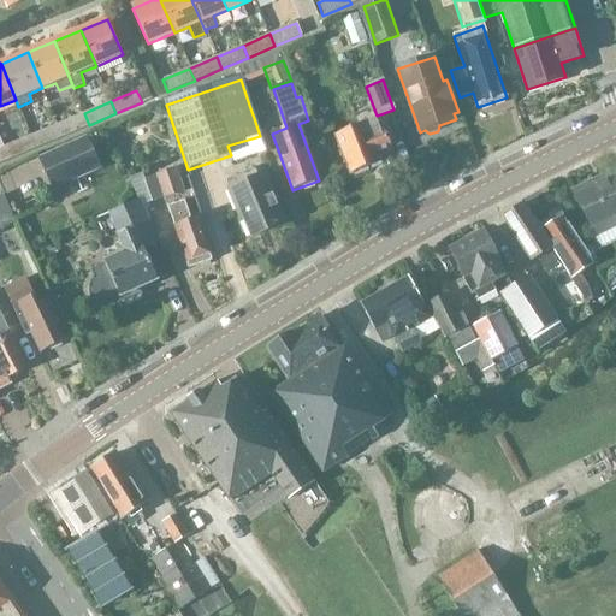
[(63,136),(89,125),(84,113),(58,124),(63,136)]
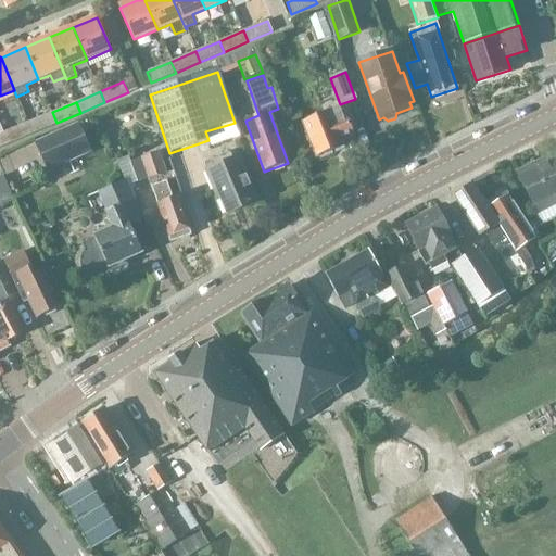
[(330,154),(329,151),(341,147),(339,141),(354,135),(345,115),(341,116),(338,108),(302,122),(315,156),(318,155),(319,158),(330,154)]
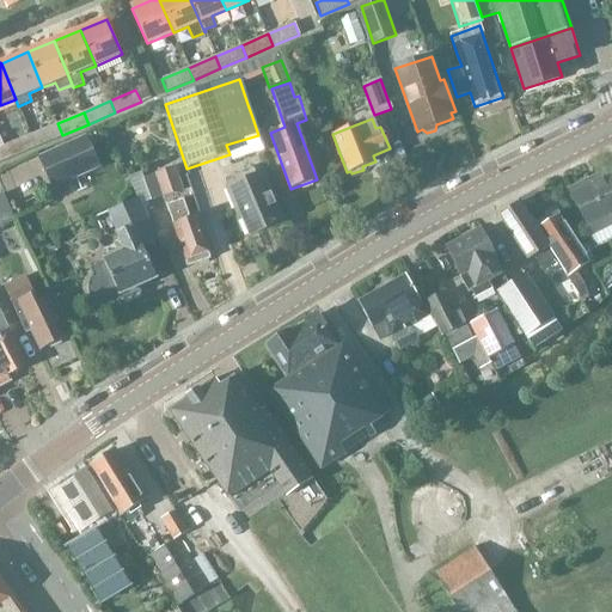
[(38,157),(53,189),(99,167),(85,135),(38,157)]
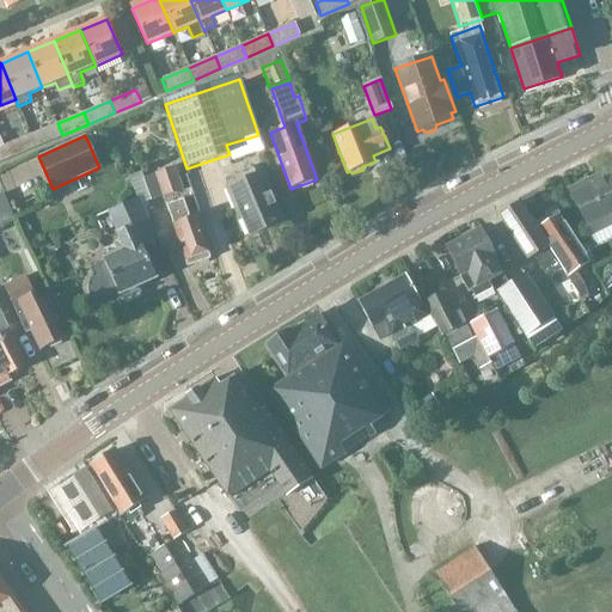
[(144,177),(141,172),(128,177),(140,203),(151,201),(182,190),(175,167),(144,177)]
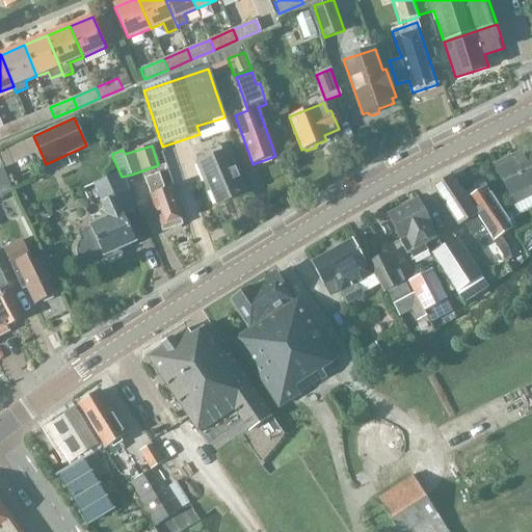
[(217,205),(245,192),(228,151),(197,163),(205,182),(208,181),(217,205)]
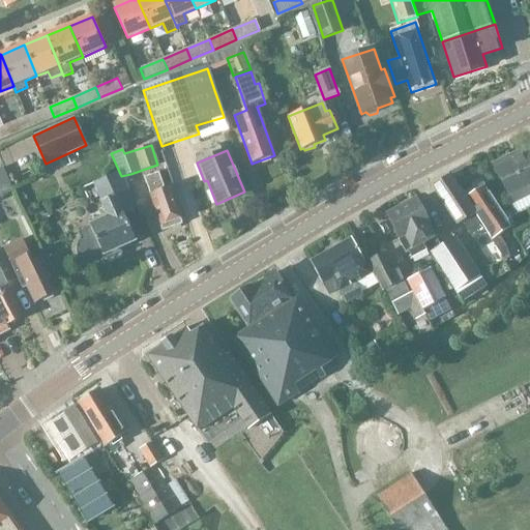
[(529,150),(495,168),(520,219),(529,214),(529,150)]
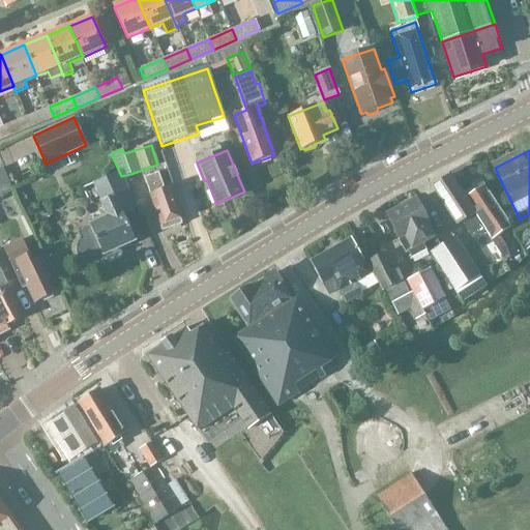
[(0,168),(0,194),(1,196),(12,190),(2,168),(0,168)]
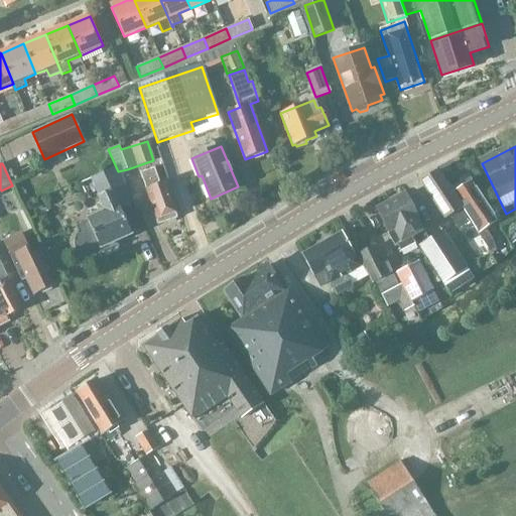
[(77,234),(74,241),(75,249),(80,256),(88,259),(95,258),(119,247),(117,242),(133,235),(132,233),(131,234),(120,209),(132,204),(116,167),(93,177),(93,178),(95,177),(103,195),(99,197),(105,212),(100,214),(99,212),(90,215),(91,218),(87,220),(88,221),(76,227),(79,233),(77,234)]
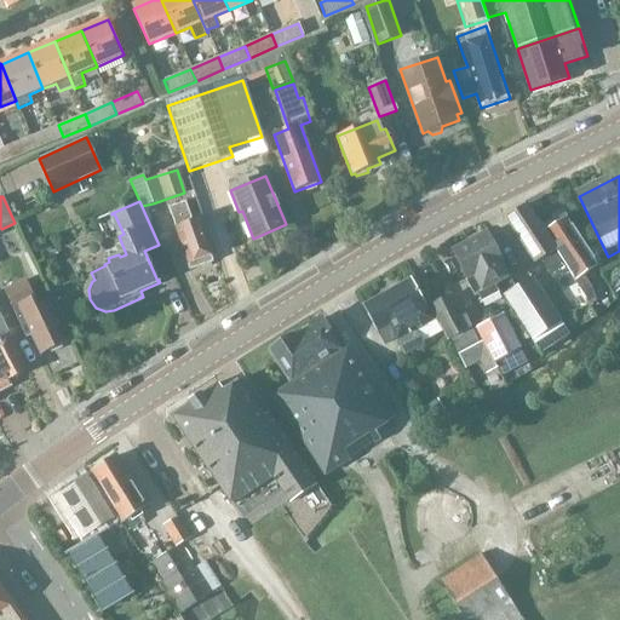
[(211,260),(208,256),(216,253),(202,217),(193,220),(187,201),(170,207),(188,263),(196,259),(197,264),(211,260)]
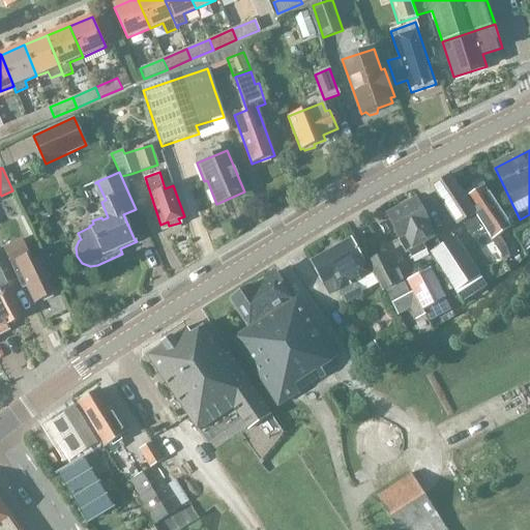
[(472,238),(484,231),(463,197),(449,176),(449,175),(431,186),(432,187),(433,187),(457,226),(462,223),(463,224),(472,238)]
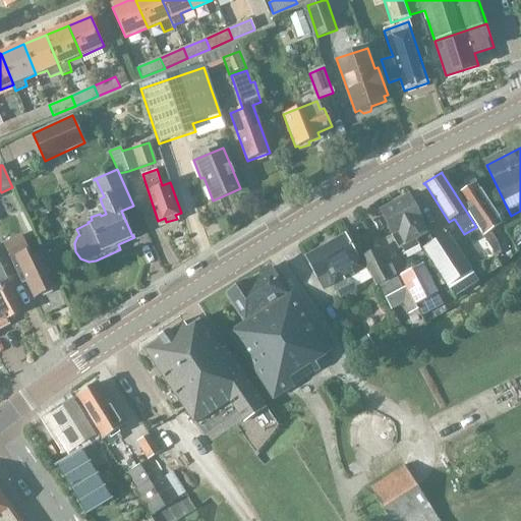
[(469,184),(455,193),(476,227),(482,236),(497,257),(501,254),(497,242),(490,232),(502,224),(493,210),(475,184),(470,186),(469,184)]
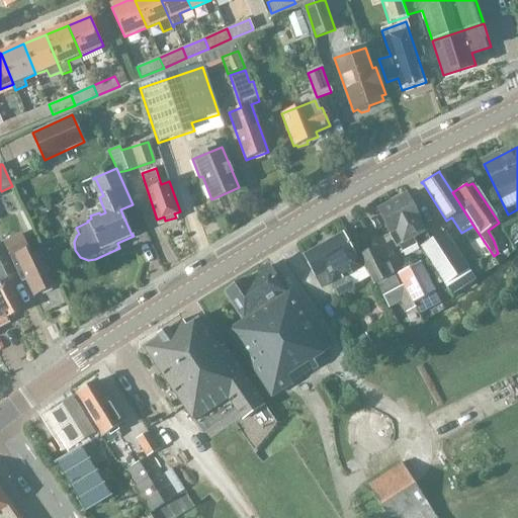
[(397,247),(425,232),(407,195),(377,210),(397,247)]
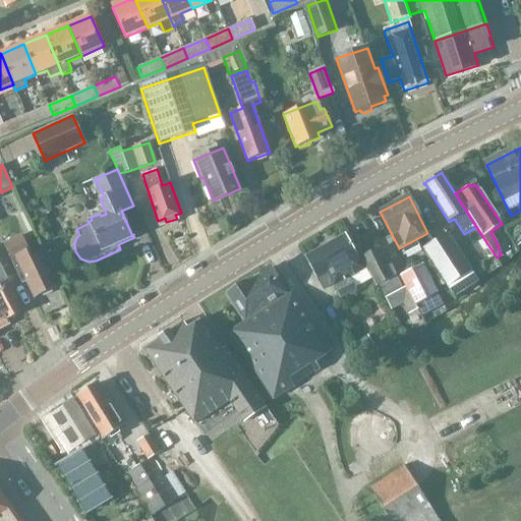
[(447,233),(422,248),(448,286),(471,271),(469,268),(453,242),(447,233)]
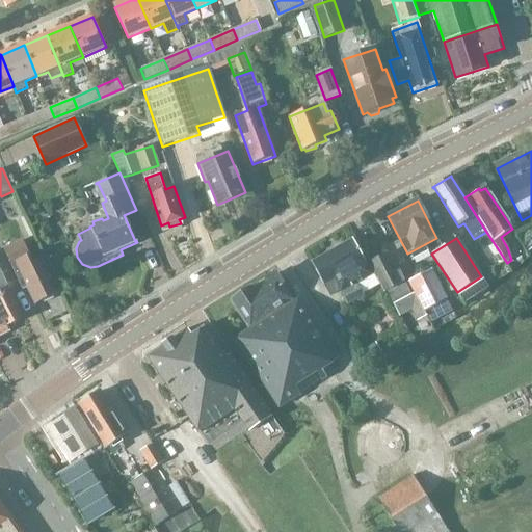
[(352,239),(335,249),(311,262),(329,295),(339,291),(347,306),(363,296),(356,284),(374,274),(367,261),(365,262),(352,239)]
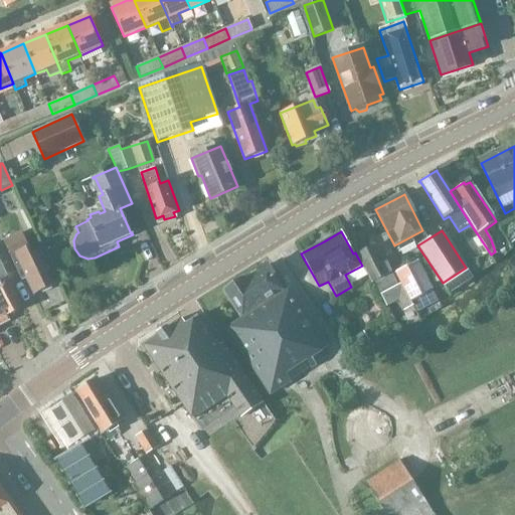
[(51,288),(52,285),(55,284),(39,250),(28,256),(25,251),(29,248),(22,233),(4,242),(23,281),(27,279),(35,294),(41,291),(44,292),(51,288)]
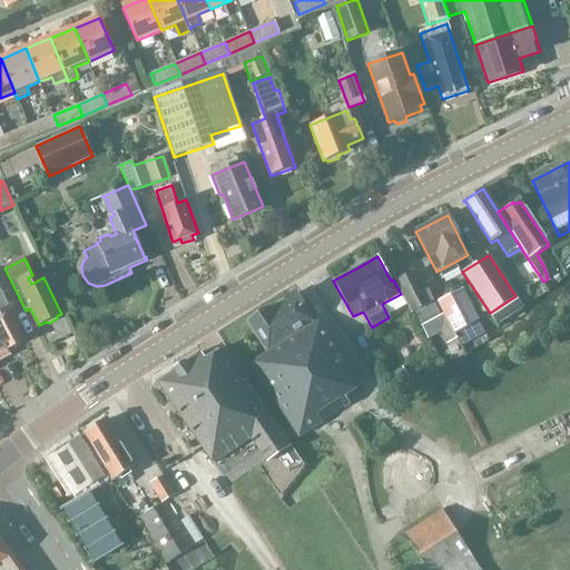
[(414,273),(396,282),(411,313),(414,311),(421,325),(433,318),(446,344),(457,338),(443,314),(440,315),(428,291),(424,293),(414,273)]
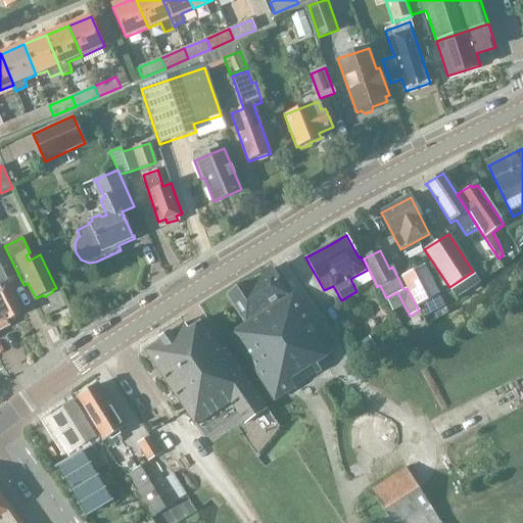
[(417,306),(438,295),(424,266),(401,277),(417,306)]
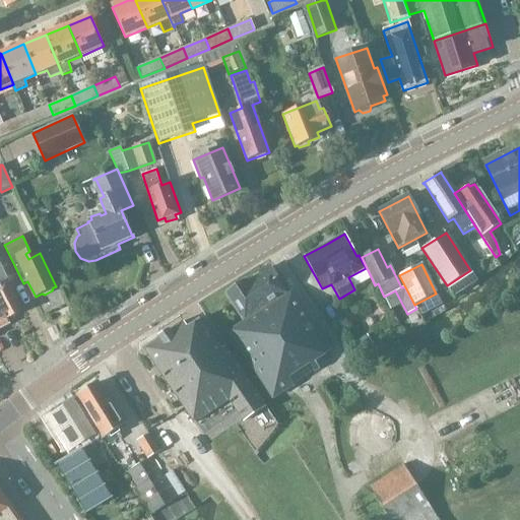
[(5,276),(0,266),(0,328),(9,324),(7,319),(20,312),(3,277),(5,276)]
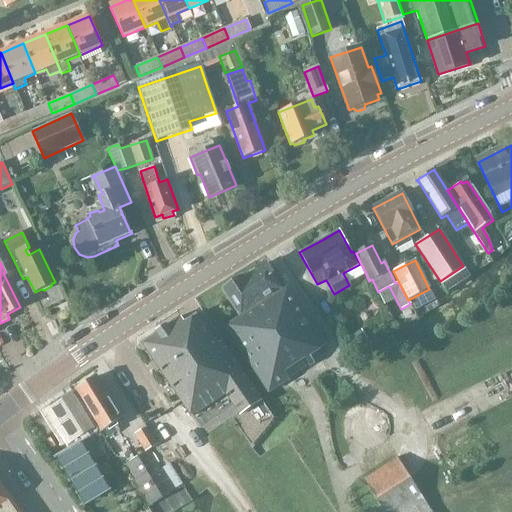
[(309,356),(325,346),(286,286),(285,287),(282,282),(277,274),(273,276),(265,264),(256,270),(242,279),(241,277),(223,289),(241,316),(225,326),(262,382),(263,381),(269,392),(314,363),(309,356)]
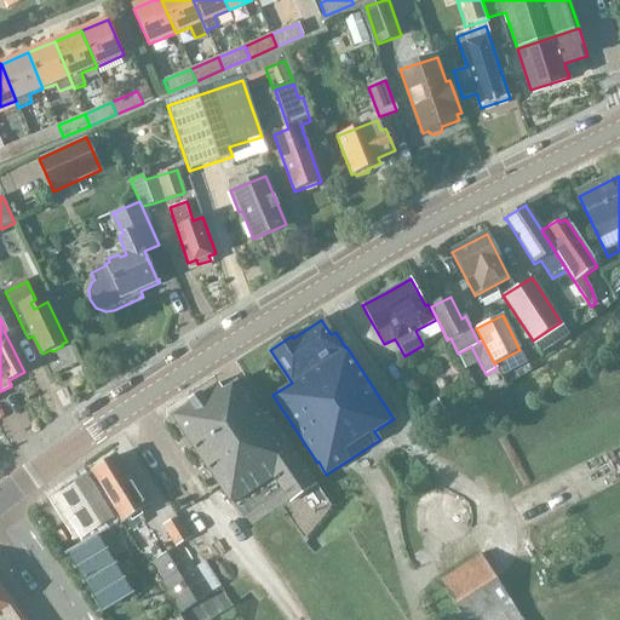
[(190,403),(171,415),(231,505),(281,472),(276,465),(294,452),(267,413),(264,415),(239,380),(223,391),(218,383),(201,396),(200,395),(189,402),(190,403)]
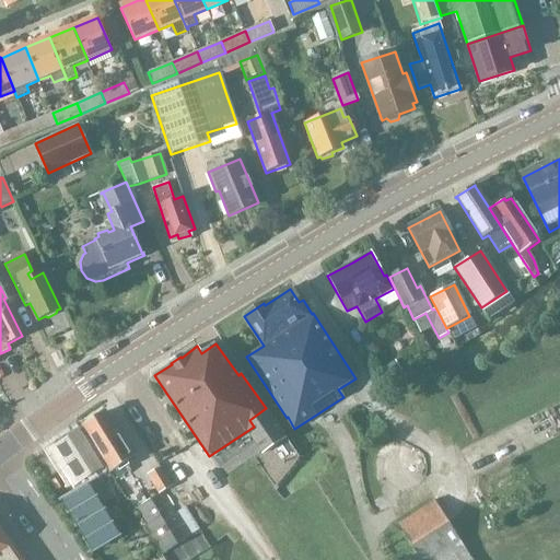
[(109,471),(133,457),(126,446),(126,445),(105,412),(94,419),(93,417),(83,423),(85,426),(81,428),(109,471)]
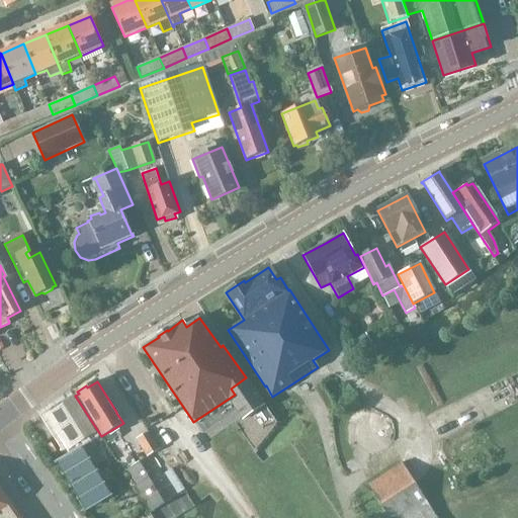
[(62,441),(70,454),(82,446),(80,442),(95,433),(73,398),(68,402),(64,403),(61,405),(51,412),(51,413),(52,412),(55,418),(50,421),(62,441)]
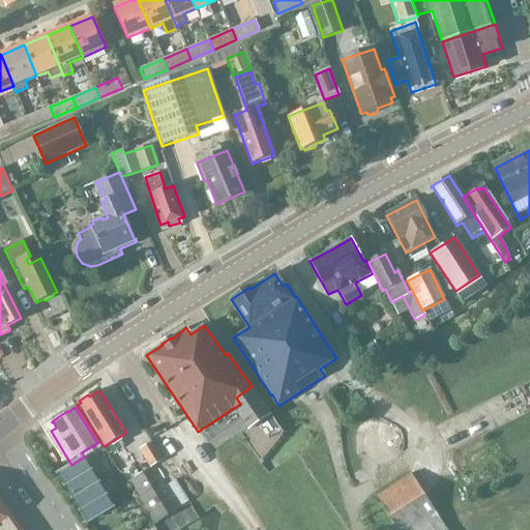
[(150,468),(155,465),(162,461),(151,442),(140,449),(150,468)]
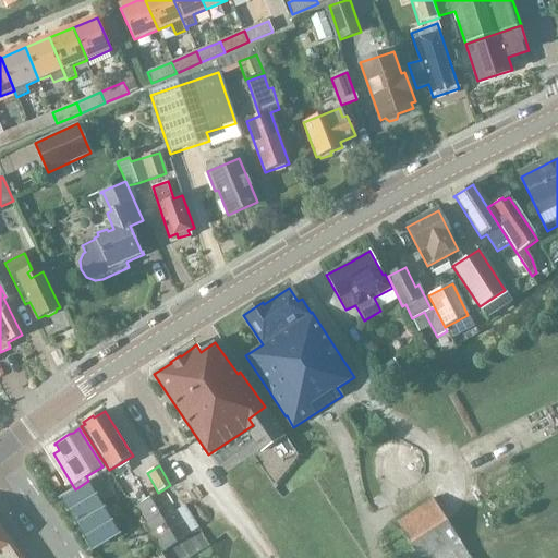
[(88,481),(75,489),(59,499),(91,550),(120,533),(88,481)]
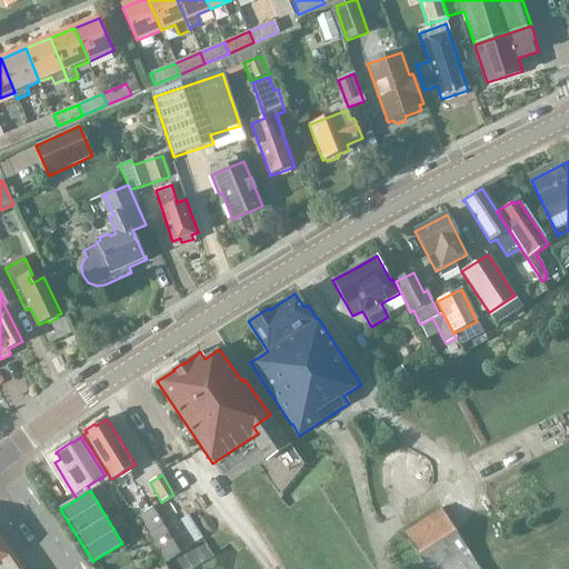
[(167,499),(161,502),(138,516),(166,562),(195,545),(167,499)]
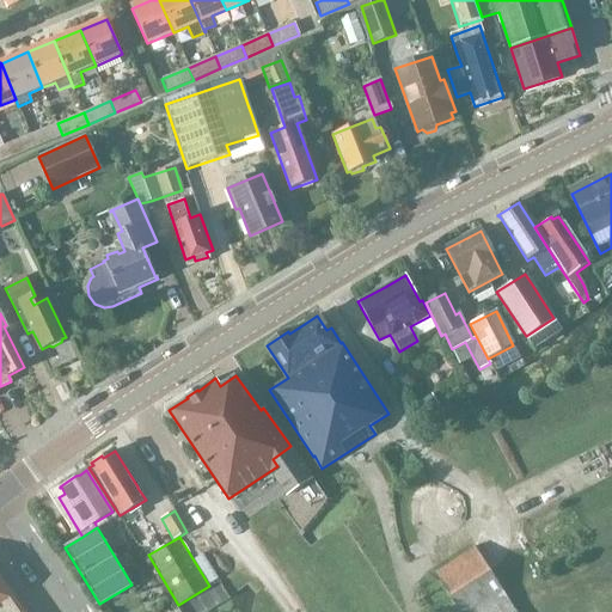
[(458,611),(515,611),(475,548),(434,574),(440,582),(420,597),(429,611),(458,611),(459,611),(458,611)]
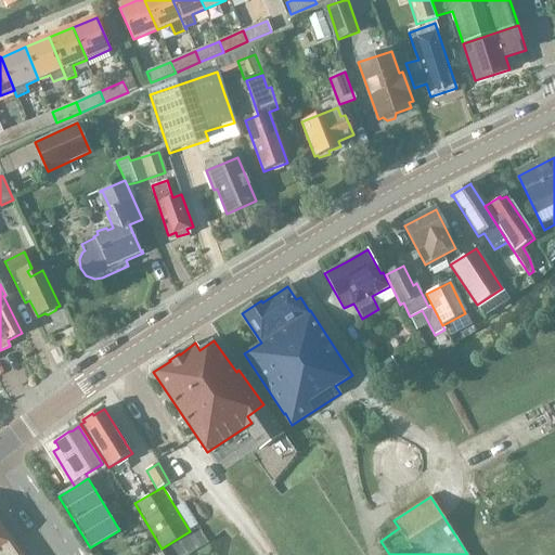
[(0,554),(12,554),(0,537),(0,554)]
